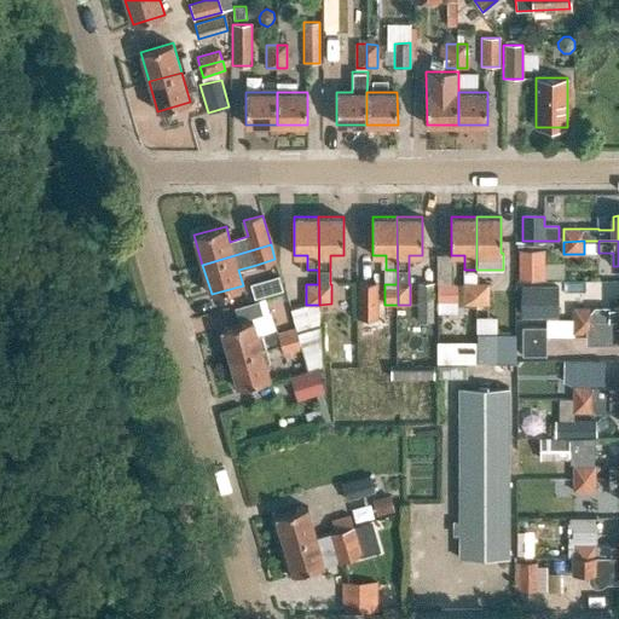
[(543,252),(520,252),(520,281),(543,281),(543,252)]
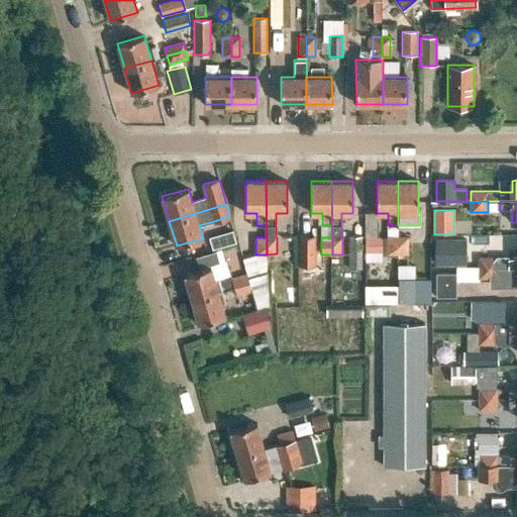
[(233,230),(221,234),(224,246),(236,242),(233,230)]
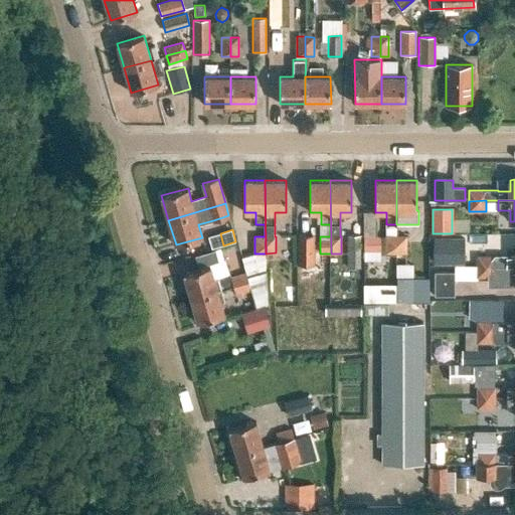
[(297,234),(297,265),(315,264),(315,234),(297,234)]
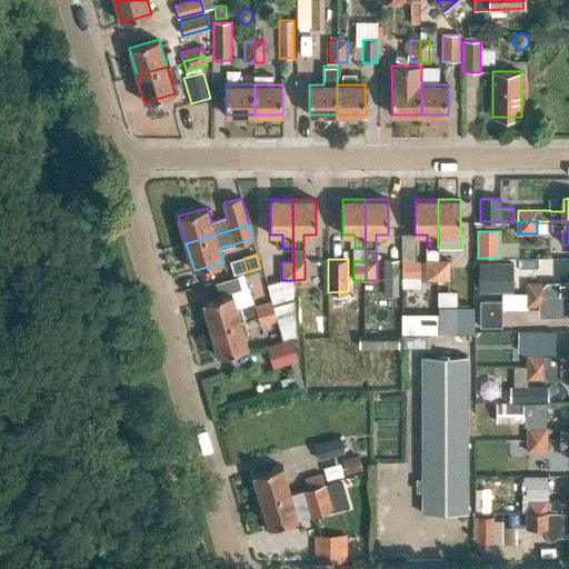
[(383,259),(383,295),(399,295),(399,259),(383,259)]
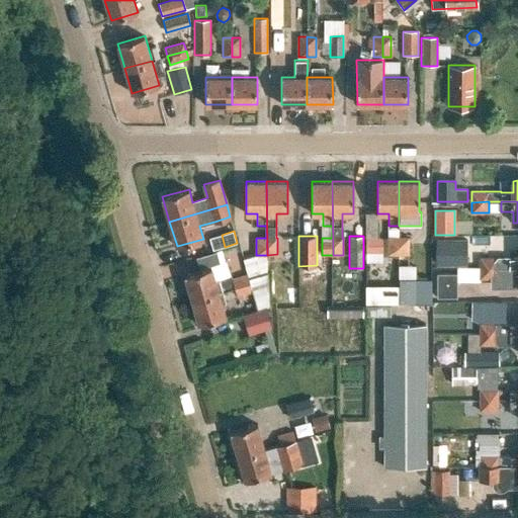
[(399,255),(399,238),(387,238),(387,255),(399,255)]
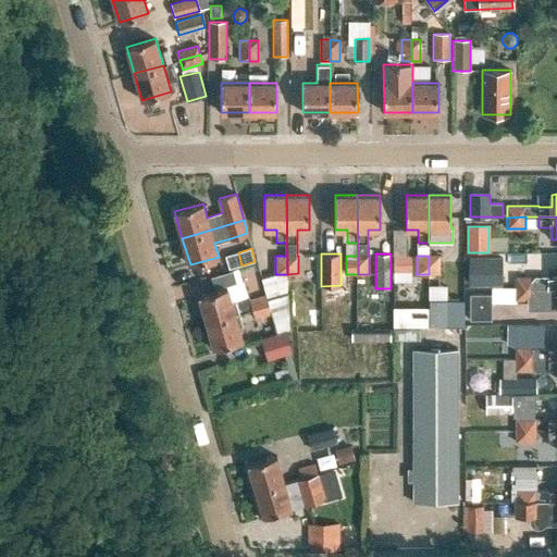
[(440,256),(438,256),(429,256),(429,274),(440,274),(440,256)]
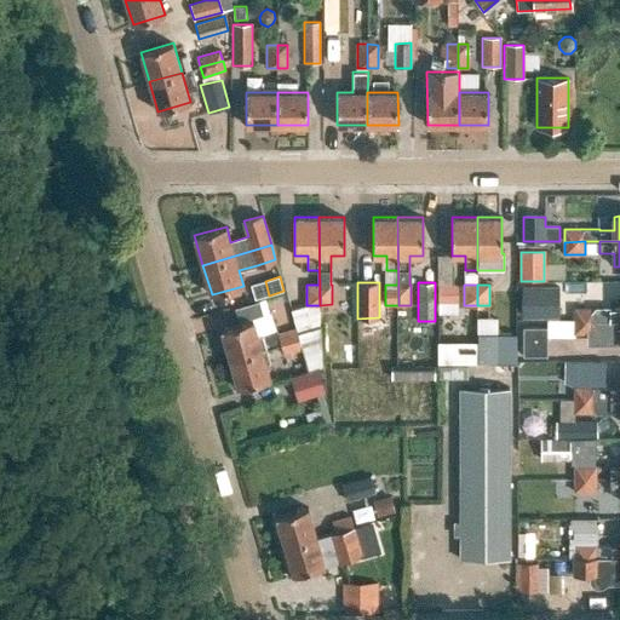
[(458,286),(437,286),(437,303),(458,303),(458,286)]
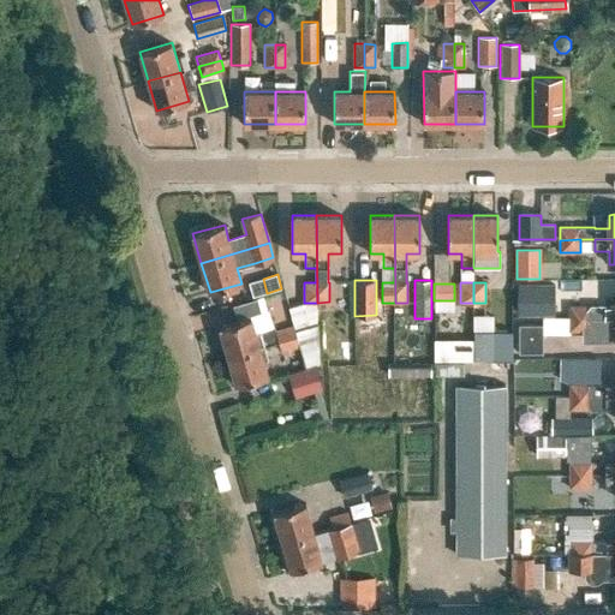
[(554,284),(518,284),(518,315),(554,315),(554,284)]
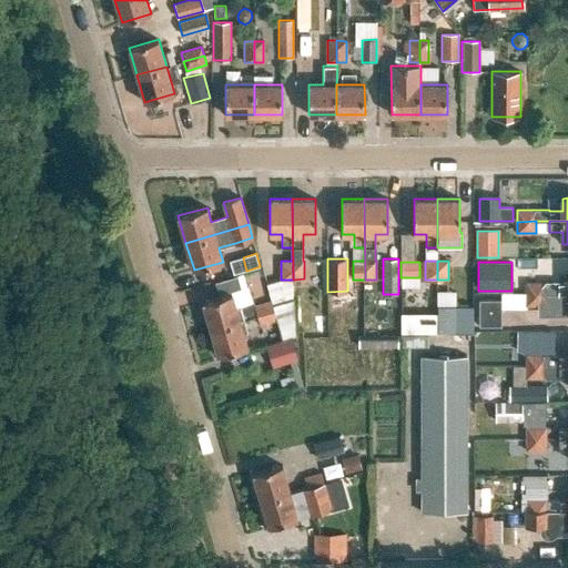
[(281,281),(266,284),(272,301),(272,304),(293,298),(288,281),(281,281)]
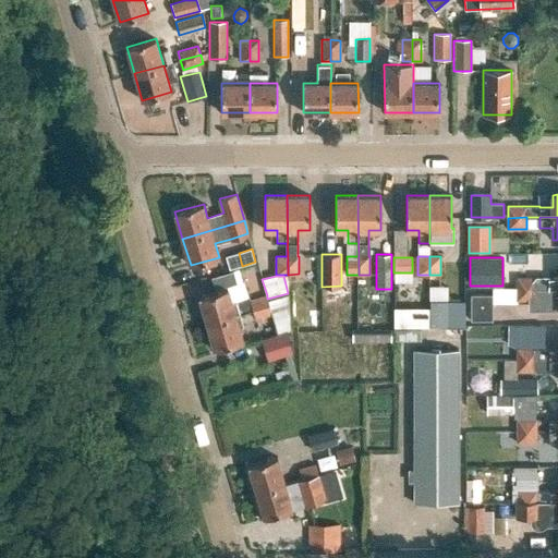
[(517,278),(517,289),(535,289),(535,278),(517,278)]
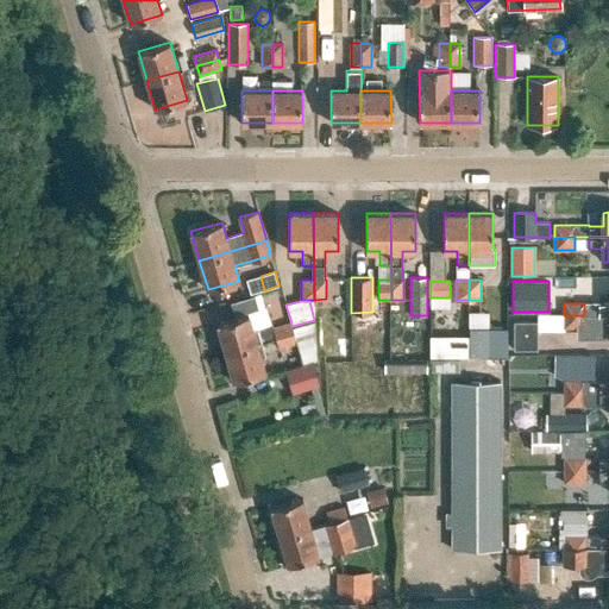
[(598,315),(608,314),(608,303),(598,303),(598,315)]
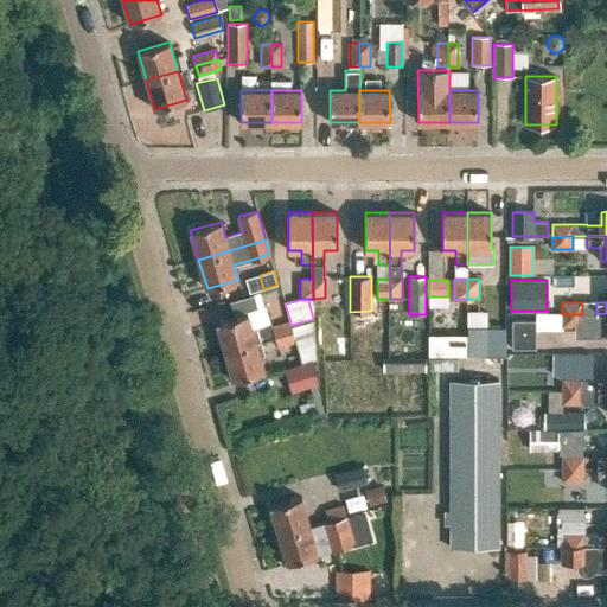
[(248,313),(217,323),(225,351),(256,343),(248,313)]
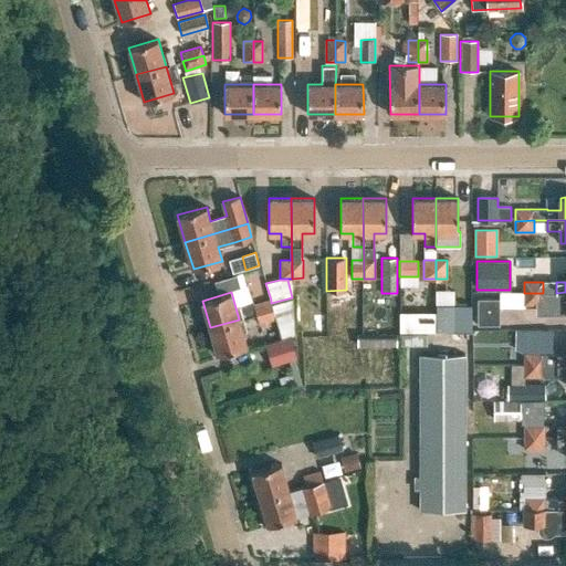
[(557,304),(557,303),(565,303),(565,292),(556,293),(543,293),(524,293),(524,304),(557,304)]
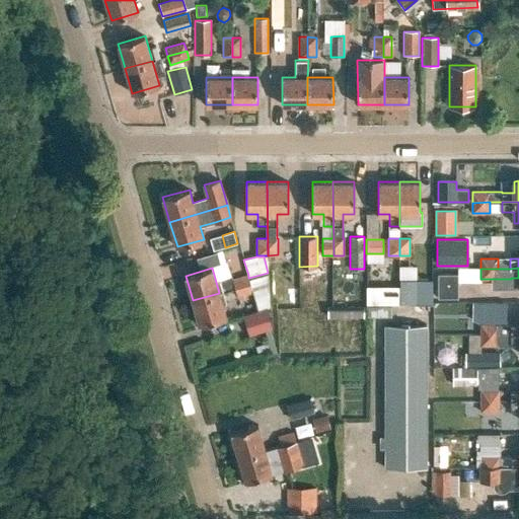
[(458,274),(438,274),(438,298),(458,298),(458,274)]
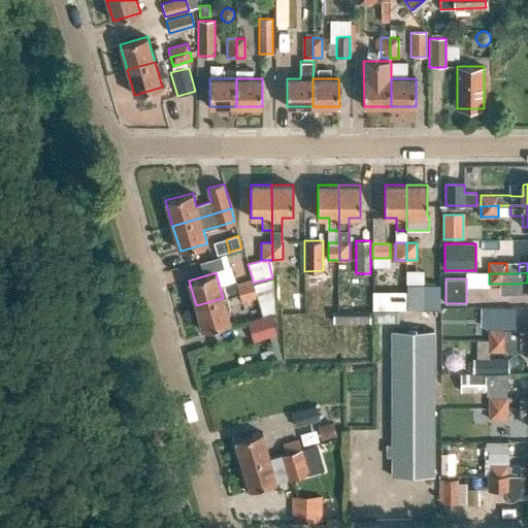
[(253,279),(236,285),(239,293),(255,289),(253,283),(253,279)]
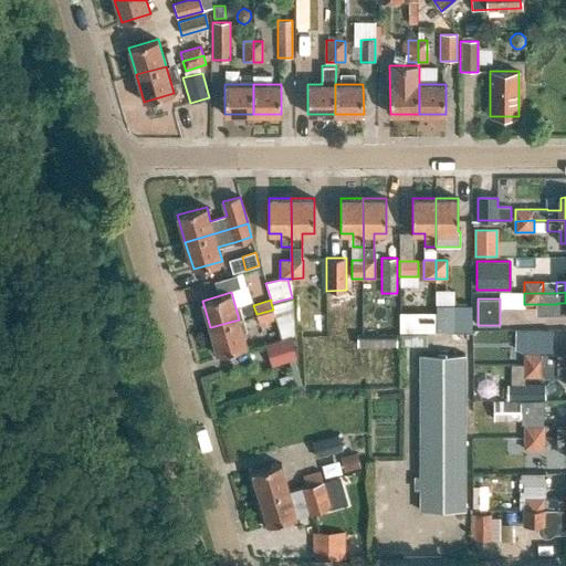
[(437,304),(437,332),(472,332),(472,305),(437,304)]
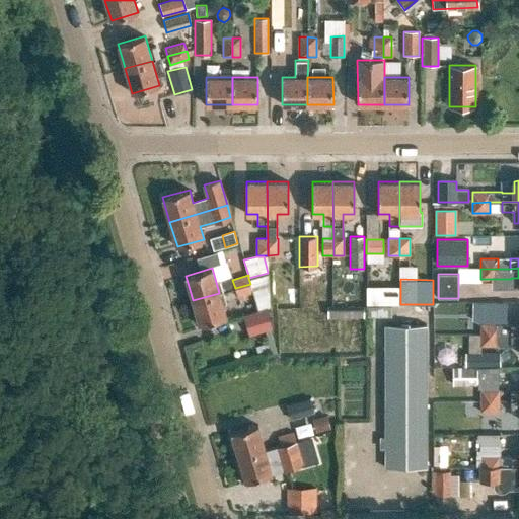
[(252,292),(250,284),(235,288),(237,297),(252,292)]
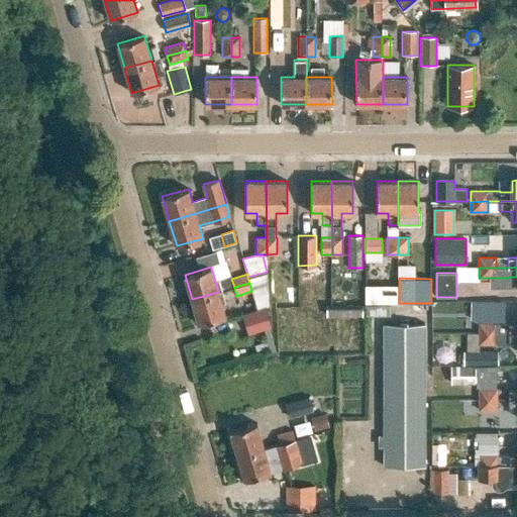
[(218,292),(192,299),(199,324),(225,316),(218,292)]
